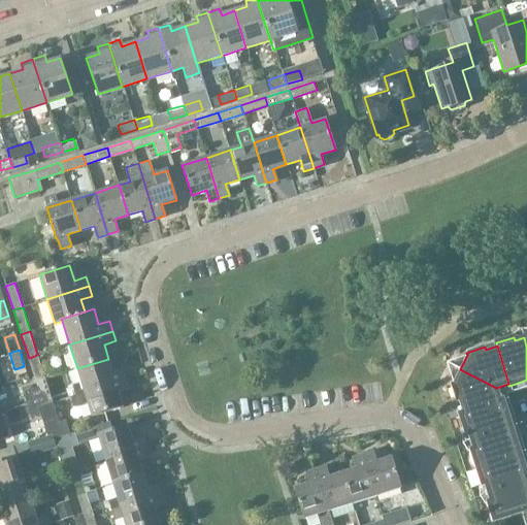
[(29,358),(36,382),(45,379),(37,355),(29,358)]
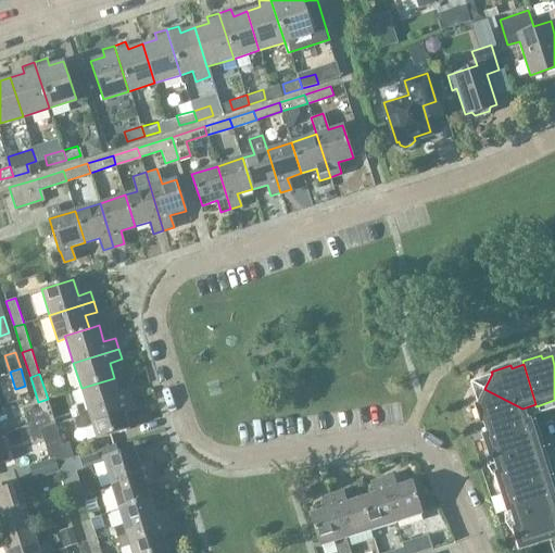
[(118,392),(114,378),(82,388),(89,413),(134,399),(130,389),(118,392)]
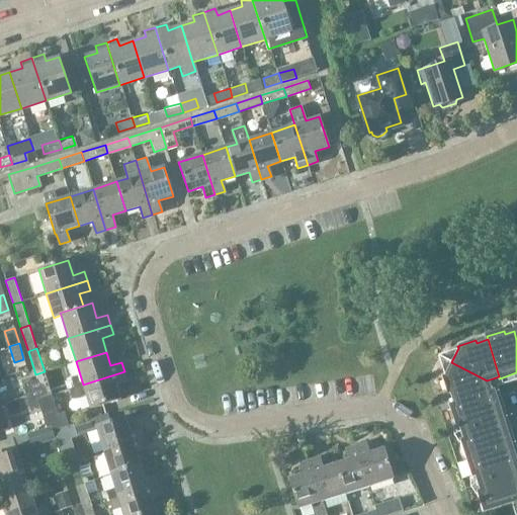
[(444,375),(441,376),(447,395),(450,394),(453,405),(491,394),(487,380),(451,362),(444,375)]
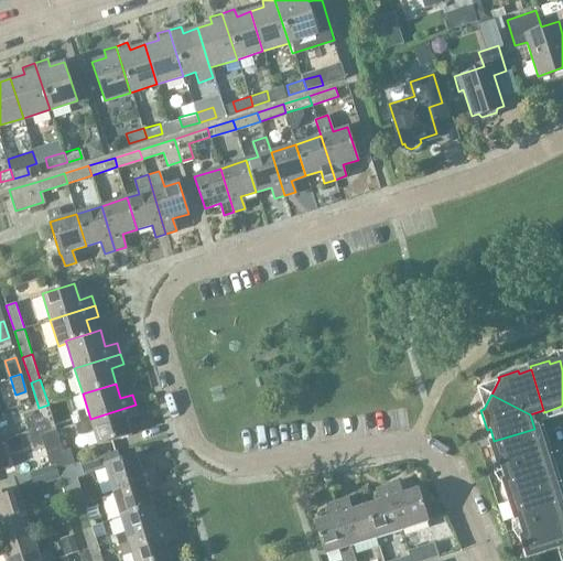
[(36,428),(39,433),(46,431),(55,428),(49,405),(39,408),(40,412),(44,425),(36,428)]
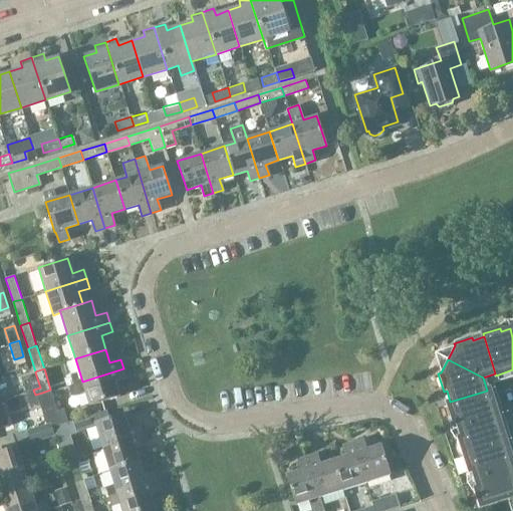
[(123,368),(82,381),(68,387),(72,396),(85,392),(89,405),(119,396),(115,382),(126,378),(123,368)]
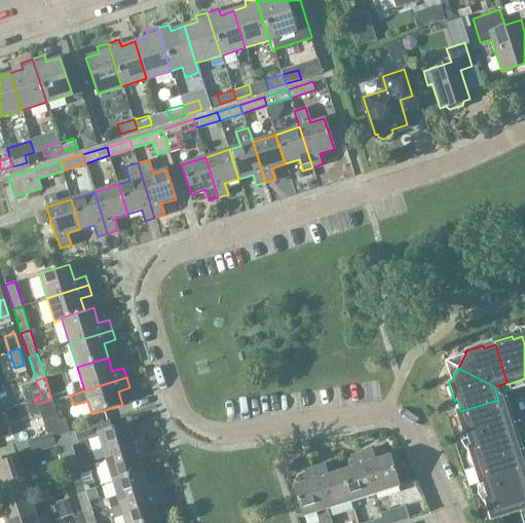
[(41,397),(37,384),(31,386),(29,381),(21,385),(26,401),(34,399),(41,397)]
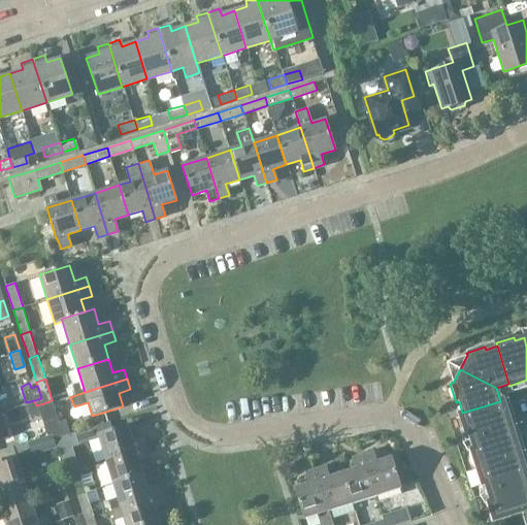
[(471,439),(512,427),(502,399),(500,401),(460,414),(465,432),(468,431),(471,439)]
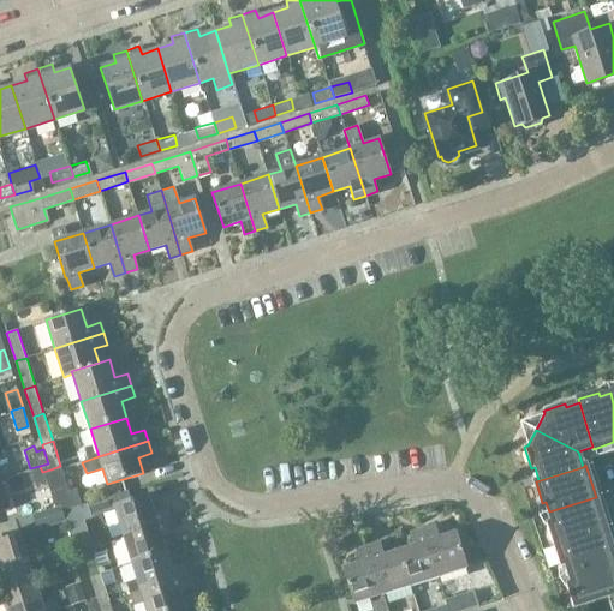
[(37,486),(47,483),(42,472),(40,466),(30,468),(37,486)]
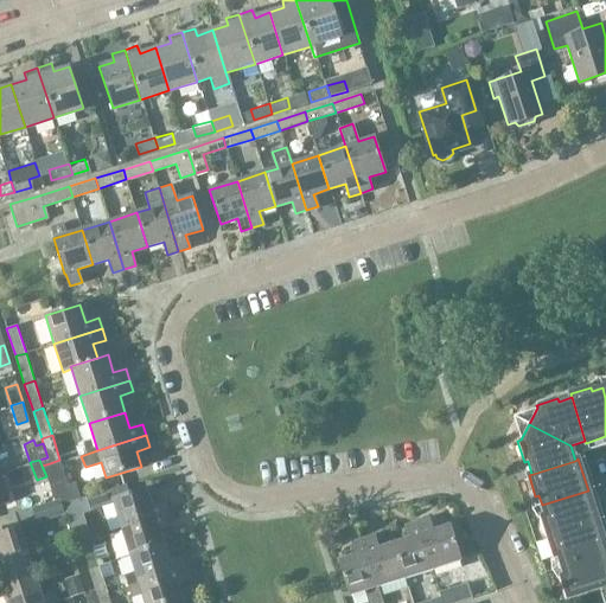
[(67,482),(59,460),(50,463),(42,466),(46,476),(49,485),(53,499),(61,496),(61,498),(62,501),(77,496),(72,480),(67,482)]
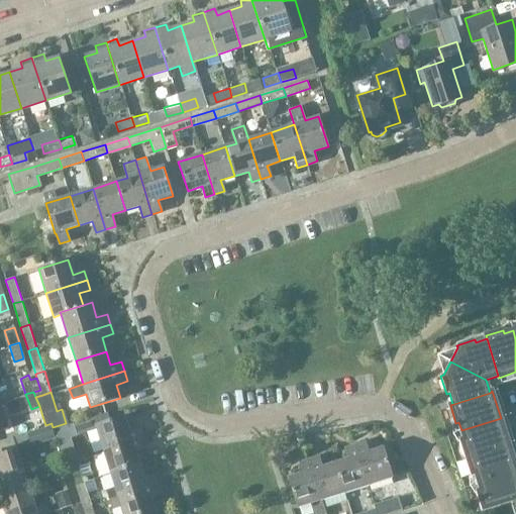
[(105,412),(74,421),(78,432),(96,426),(103,450),(144,437),(141,428),(131,431),(126,416),(109,421),(105,412)]
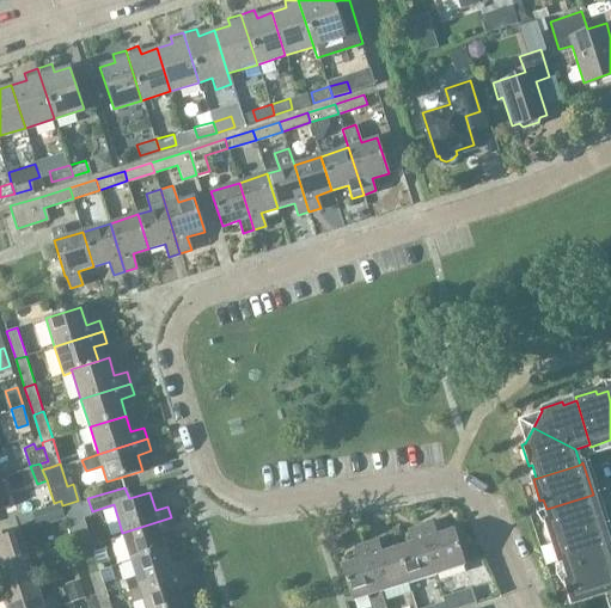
[(553,541),(603,524),(593,495),(547,509),(550,520),(547,521),(553,541)]
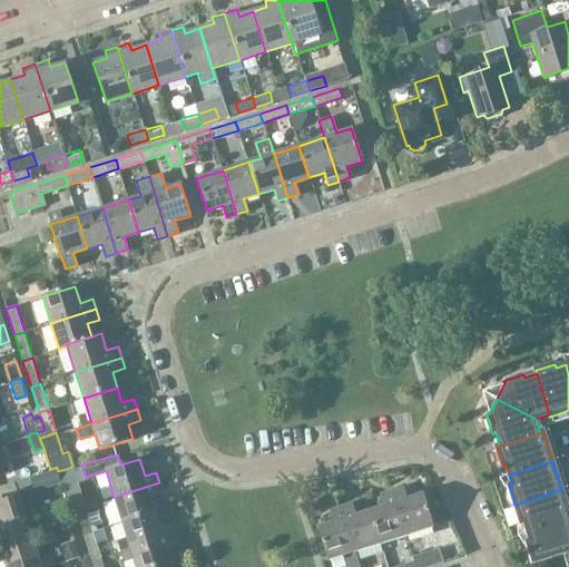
[(86,478),(86,477),(81,465),(72,467),(58,471),(60,481),(69,509),(75,508),(86,505),(78,480),(86,478)]
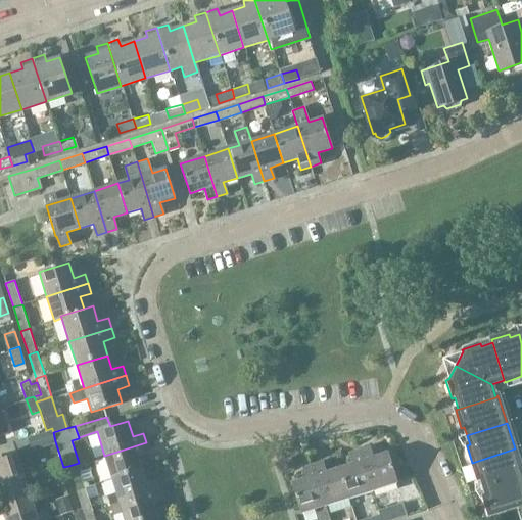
[(0,482),(24,475),(35,471),(28,450),(55,441),(53,432),(52,429),(12,441),(16,452),(0,457),(0,482)]
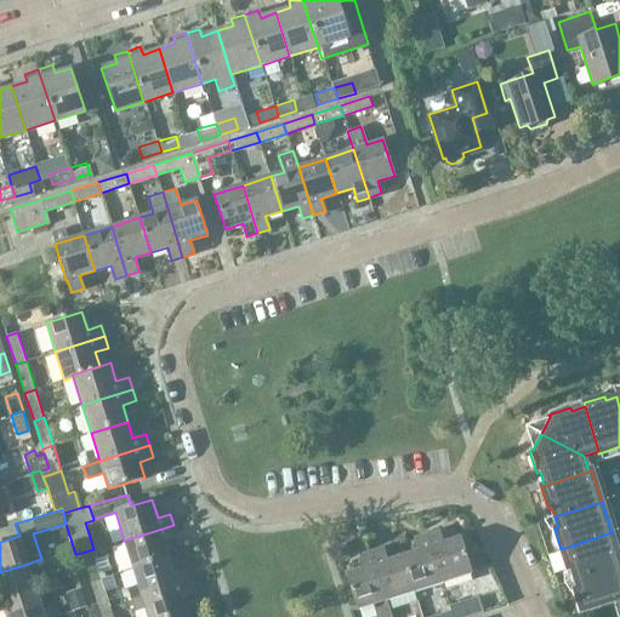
[(132,569),(169,556),(164,541),(177,537),(174,525),(124,541),(132,569)]
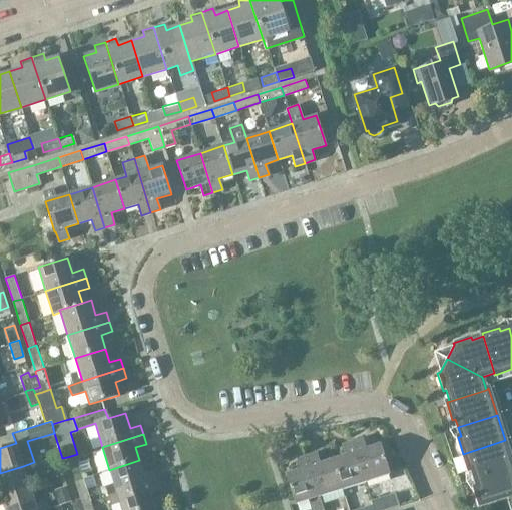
[(352,442),(365,482),(389,474),(379,445),(365,450),(361,439),(352,442)]
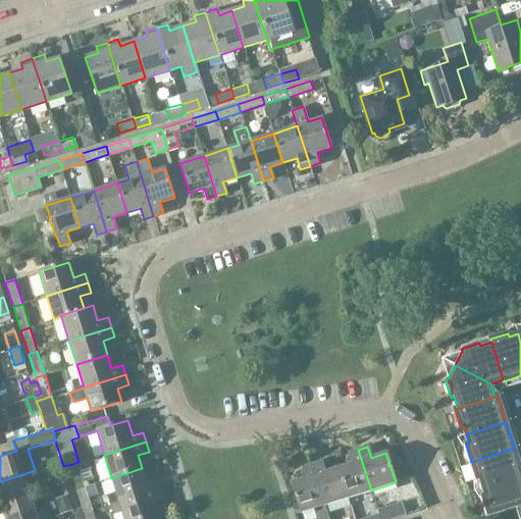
[(483,486),(520,474),(520,470),(514,448),(471,462),(477,479),(480,478),(483,486)]
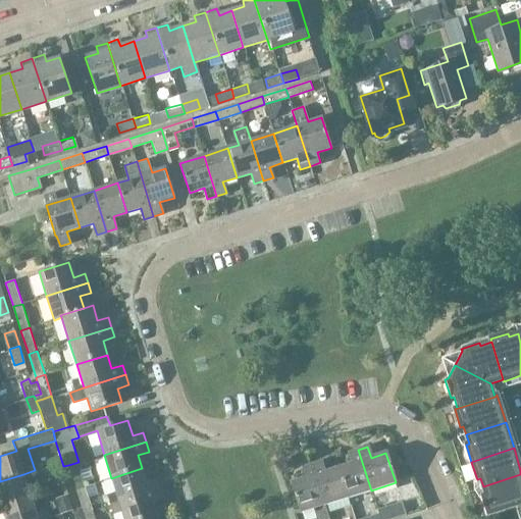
[(371,490),(358,450),(349,453),(353,463),(339,468),(349,498),(371,490)]
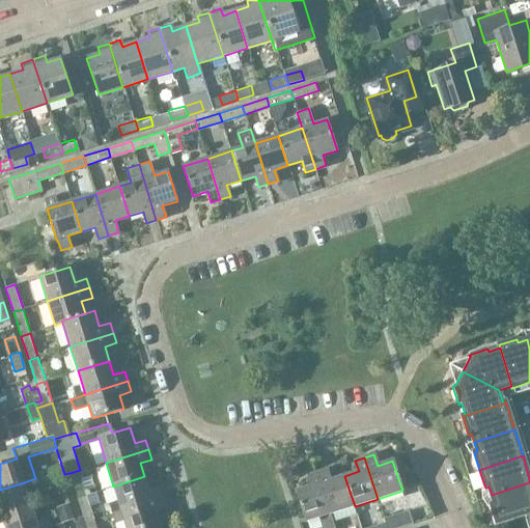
[(355,506),(344,476),(331,480),(327,469),(317,472),(331,515),(355,506)]
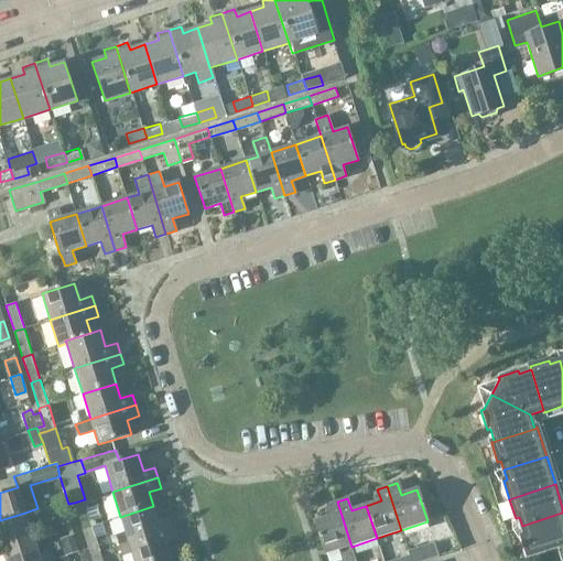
[(74,503),(82,529),(93,525),(85,499),(74,503)]
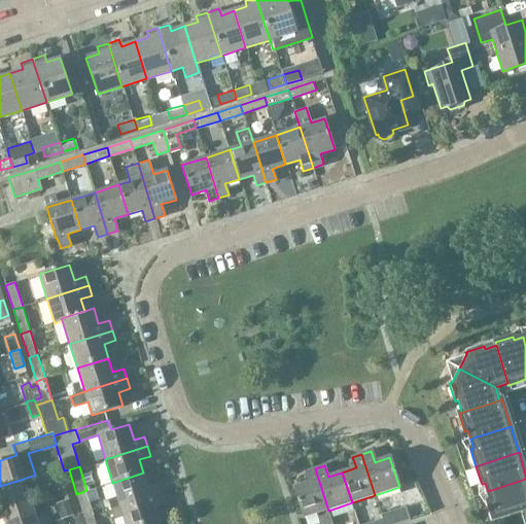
[(328,511),(315,468),(305,470),(309,482),(293,487),(304,518),(316,514),(319,523),(331,523),(332,523),(328,511)]
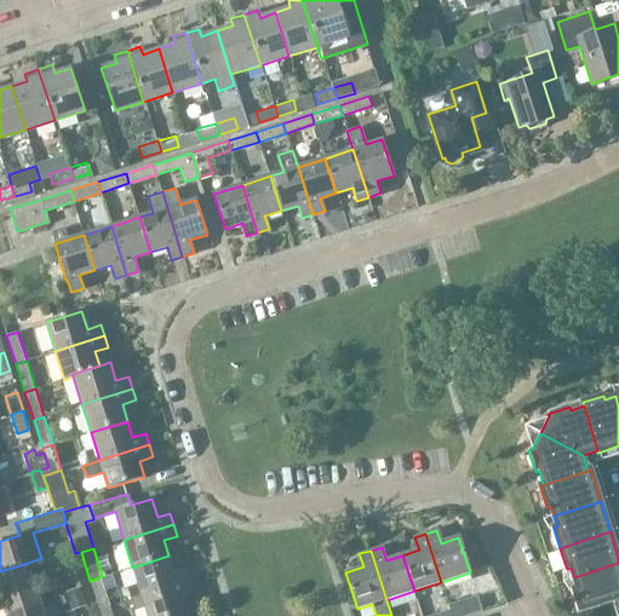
[(131,598),(190,580),(187,569),(173,574),(168,556),(132,568),(137,582),(127,585),(131,598)]
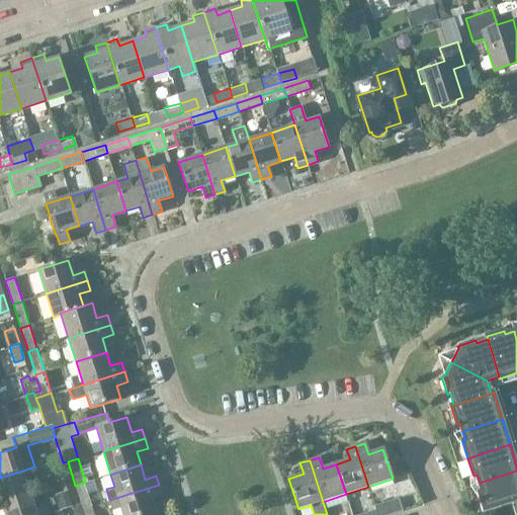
[(0,496),(2,503),(30,494),(23,470),(0,478),(0,496)]
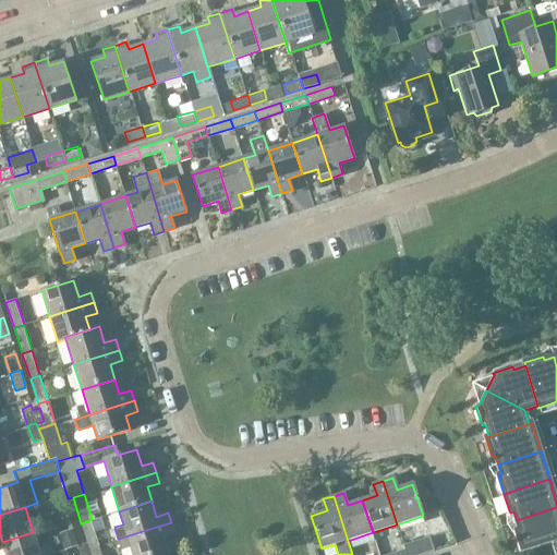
[(556,507),(517,520),(519,530),(516,531),(522,550),(552,541),(556,538),(556,507)]
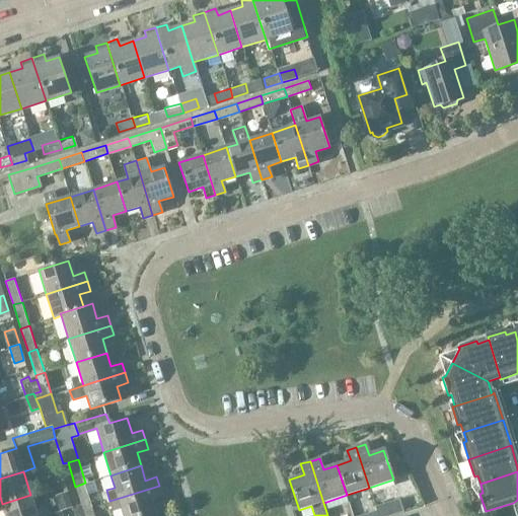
[(75,487),(82,510),(93,507),(85,483),(75,487)]
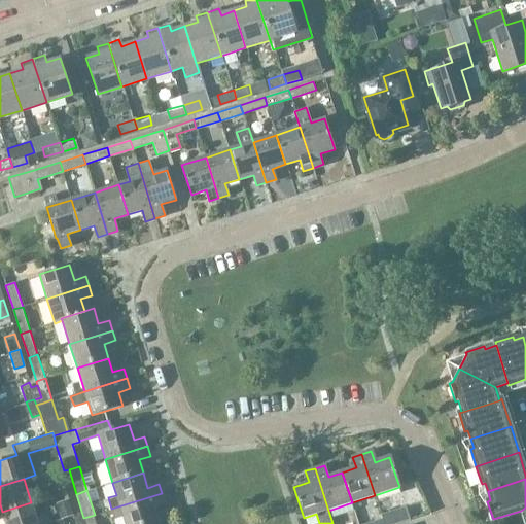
[(165,503),(162,493),(111,509),(113,517),(123,515),(125,523),(146,523),(158,521),(153,508),(165,503)]
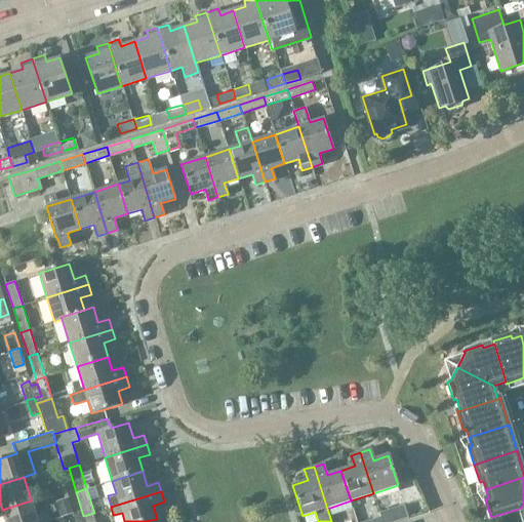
[(35,512),(31,500),(2,510),(5,521),(38,521),(49,519),(47,513),(41,510),(35,512)]
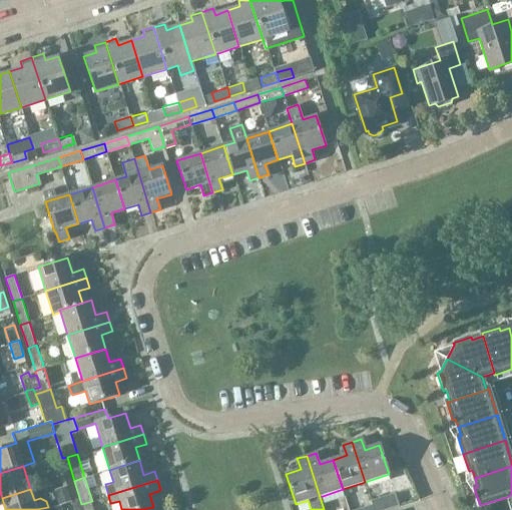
[(371,501),(374,509),(385,509),(398,506),(395,493),(371,501)]
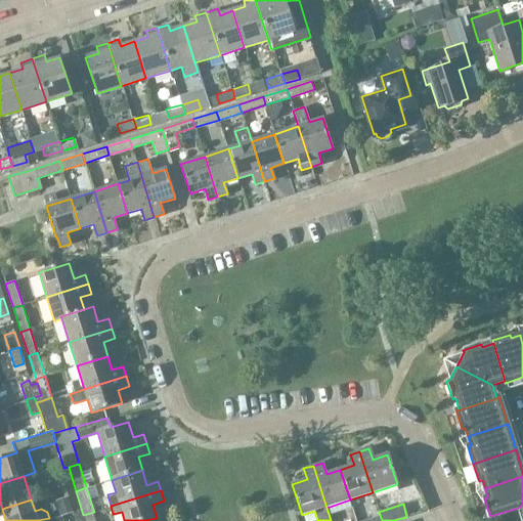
[(83,515),(85,520),(96,520),(94,512),(83,515)]
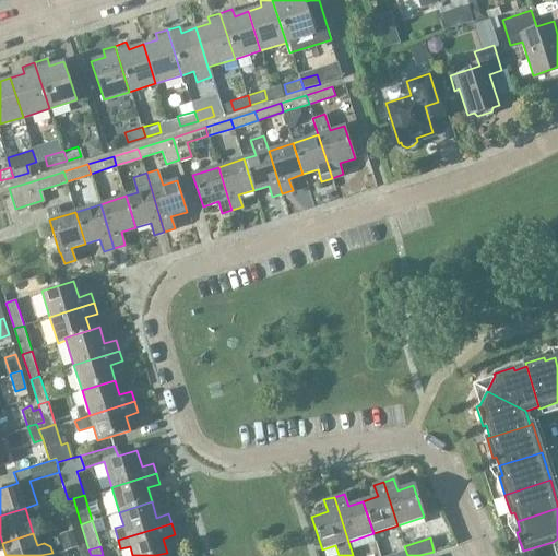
[(384,555),(407,555),(404,546),(405,549),(384,555)]
